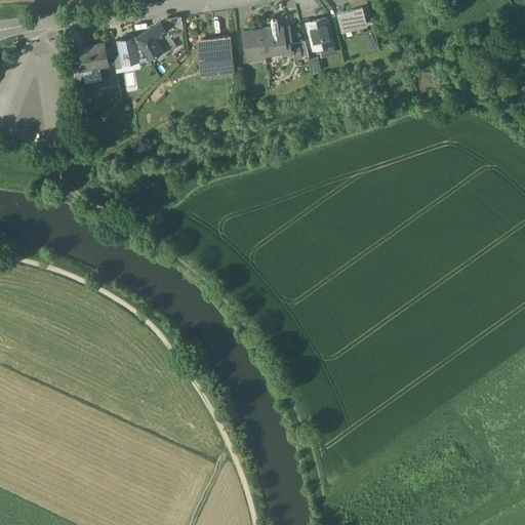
[(362,5),(365,16),(370,15),(366,0),(350,0),(353,7),(362,5)]
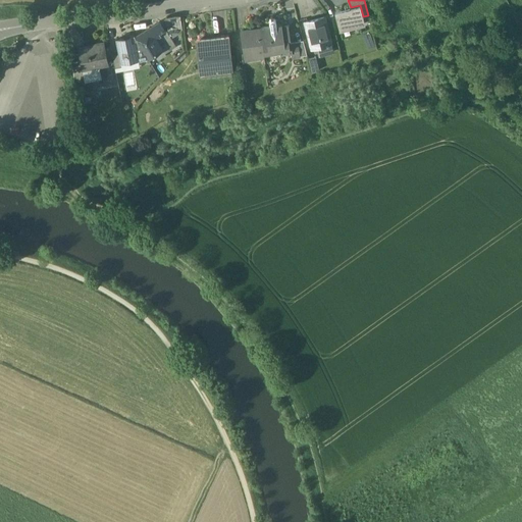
[(351,7),(335,11),(340,30),(364,22),(363,16),(360,5),(351,7)]
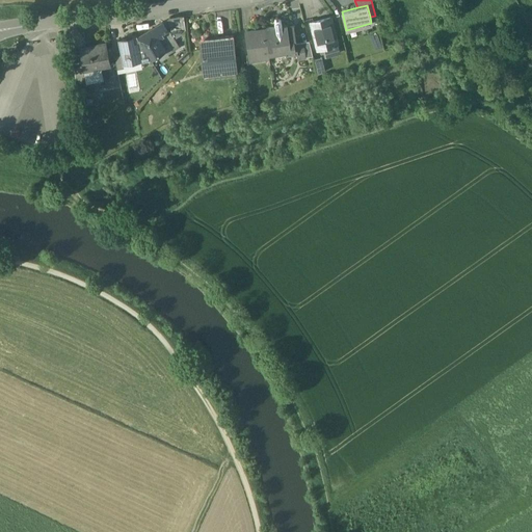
[(183,16),(170,19),(171,25),(184,23),(183,16)]
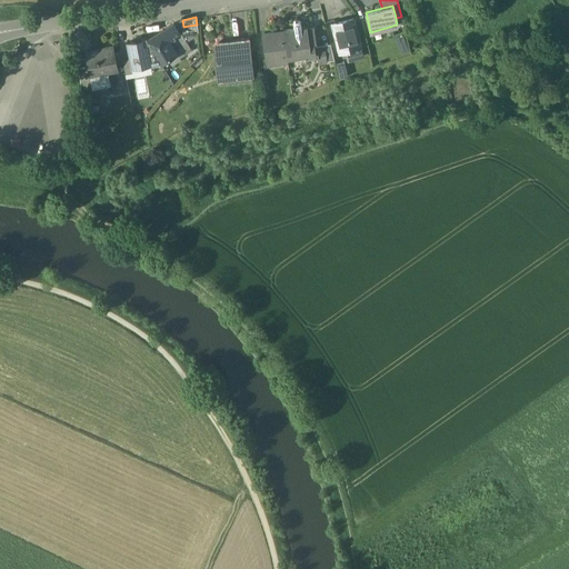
[(352,18),(332,25),(340,51),(347,50),(360,46),(352,18)]
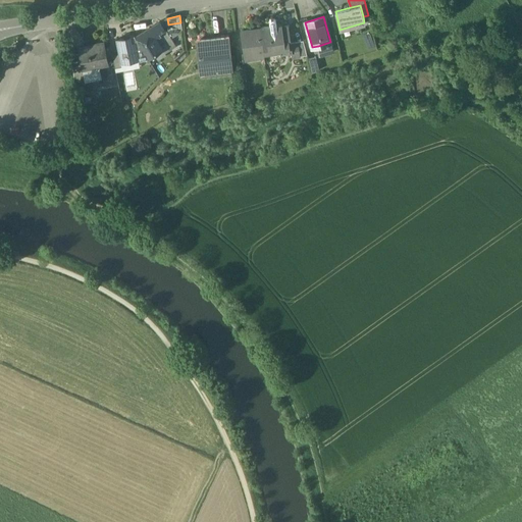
[(288,25),(277,27),(276,18),(274,17),(271,17),(270,19),(271,25),(259,28),(259,31),(262,51),(263,54),(280,52),(280,53),(292,52),(292,51),(291,44),(291,42),(288,25)]
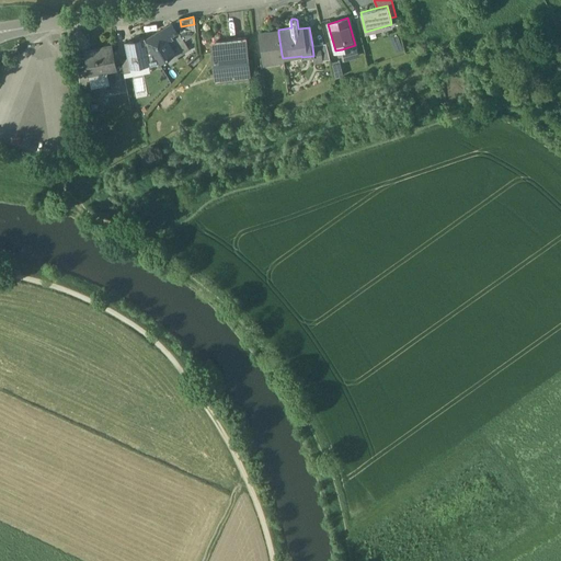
[(171,22),(163,27),(168,35),(176,31),(171,22)]
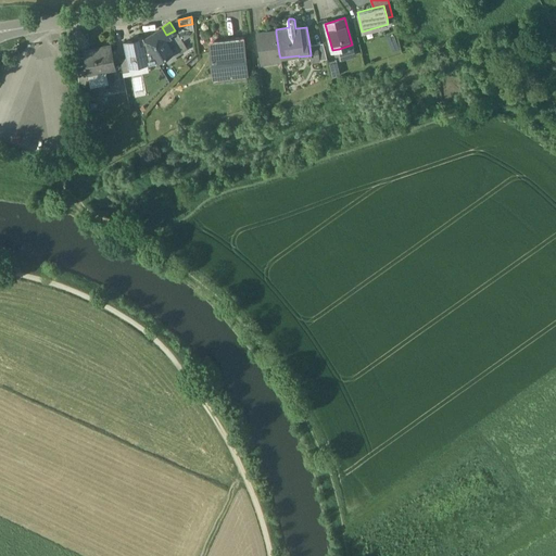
[(164,37),(159,29),(143,39),(156,61),(173,51),(164,37)]
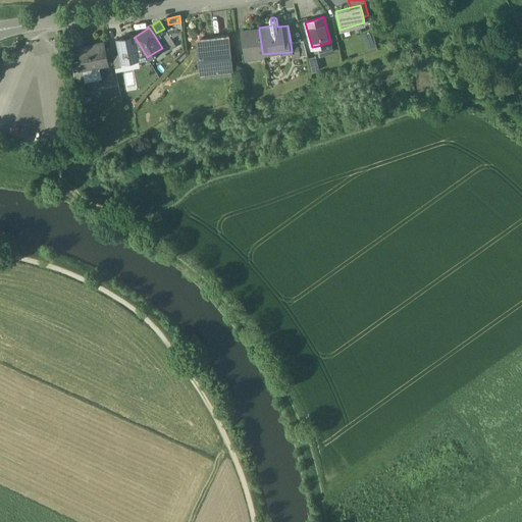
[(252,29),(244,30),(243,32),(244,39),(246,40),(247,40),(247,43),(245,44),(244,45),(245,53),(245,57),(247,58),(255,57),(256,55),(256,52),(262,51),(259,31),(253,32),(253,30),(252,29)]
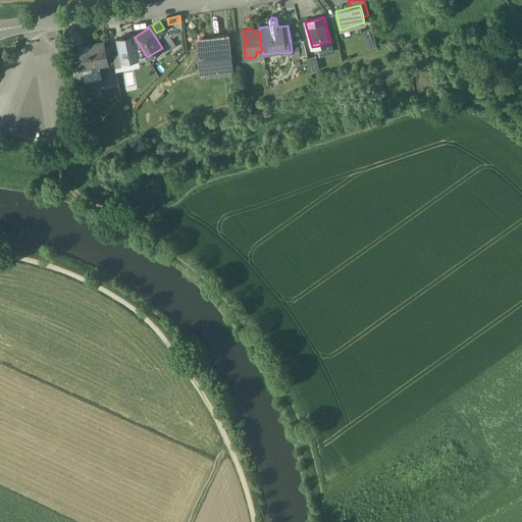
[(128,38),(116,40),(118,54),(120,62),(121,62),(127,61),(129,59),(139,57),(135,37),(135,35),(131,36),(128,38)]
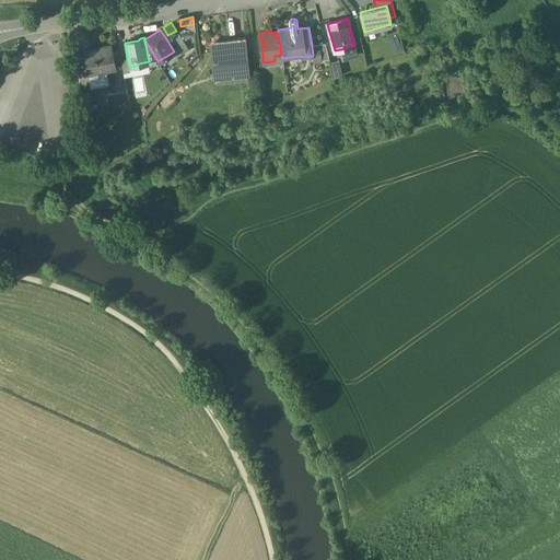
[(158,61),(144,39),(149,61),(150,63),(158,61)]
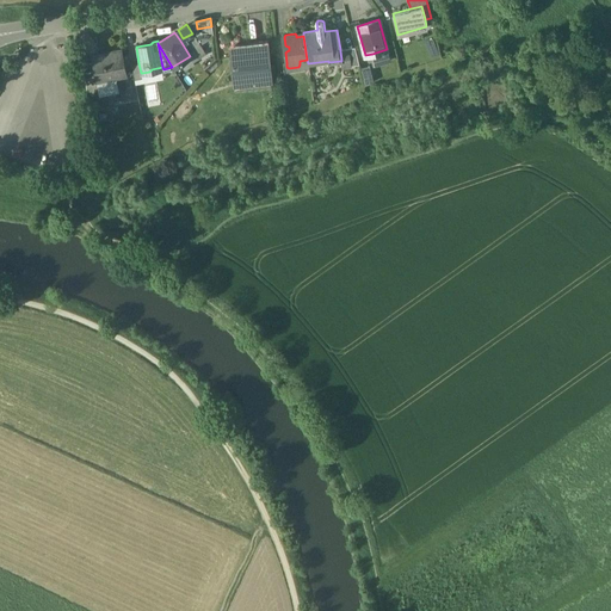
[(267,44),(232,48),(235,82),(271,79),(267,44)]
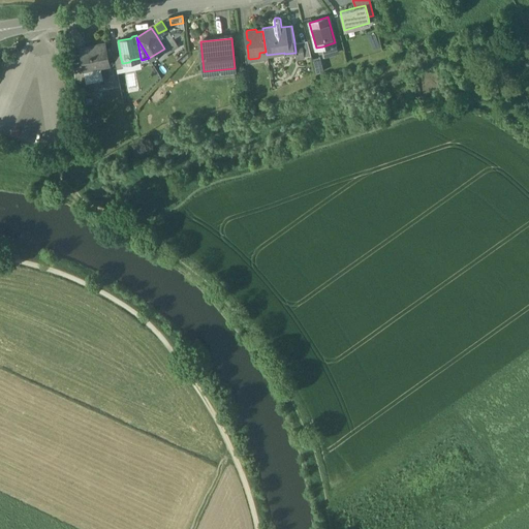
[(311,55),(307,40),(294,42),(294,44),(302,43),(304,56),(311,55)]
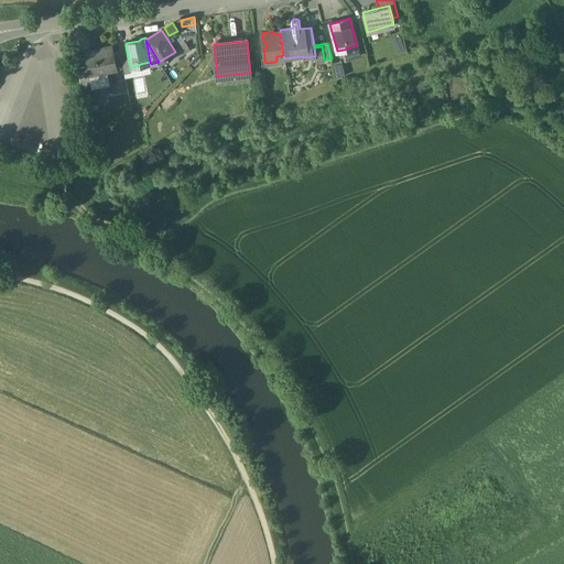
[(104,47),(85,52),(87,64),(89,74),(117,69),(112,45),(102,47),(104,47)]
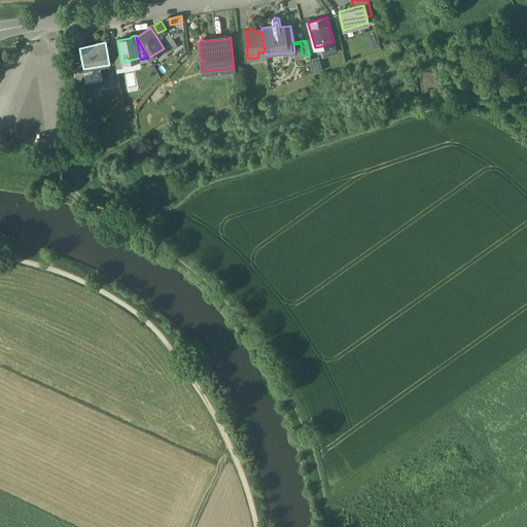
[(334,42),(321,46),(324,55),(337,51),(334,42)]
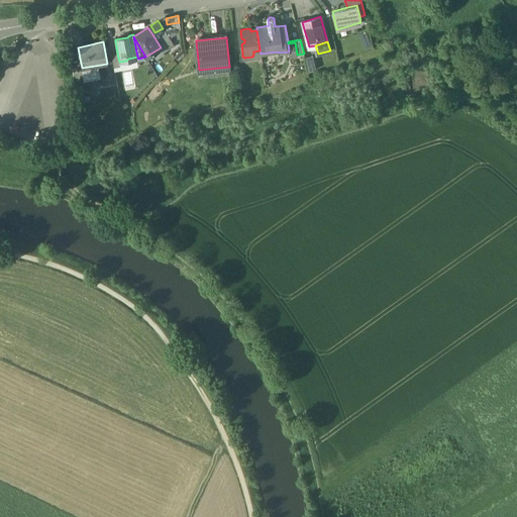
[(295,42),(288,43),(289,50),(289,52),(290,57),(297,55),(295,42)]
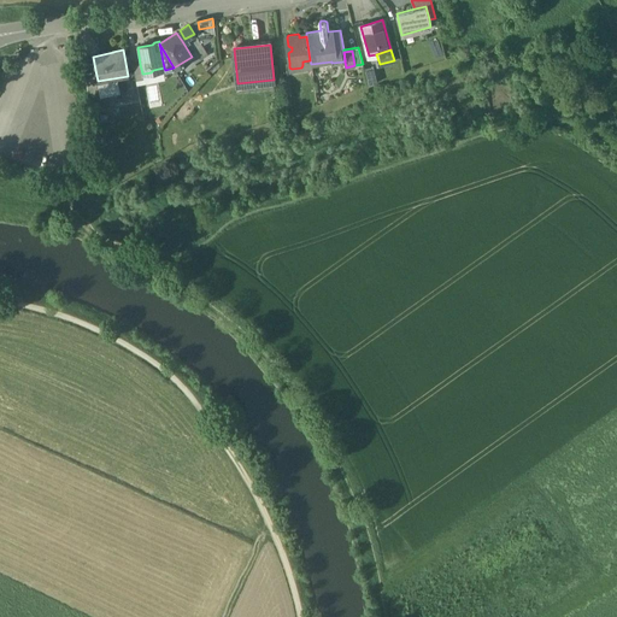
[(140,64),(133,65),(136,81),(145,78),(144,74),(142,74),(140,64)]
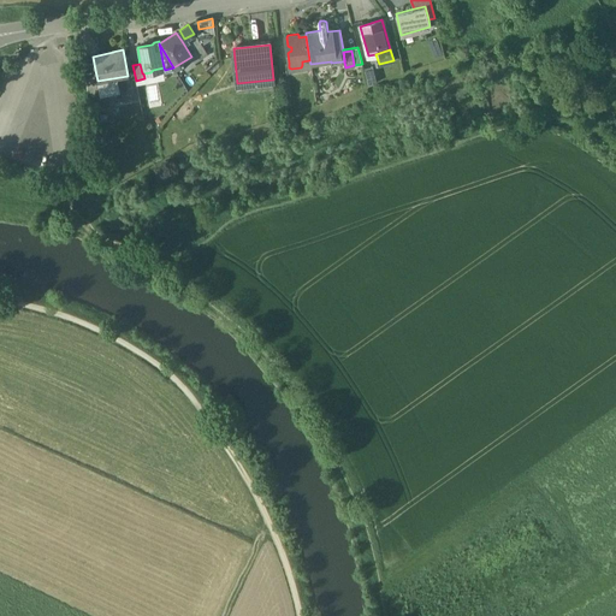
[(377,82),(372,66),(363,69),(367,84),(377,82)]
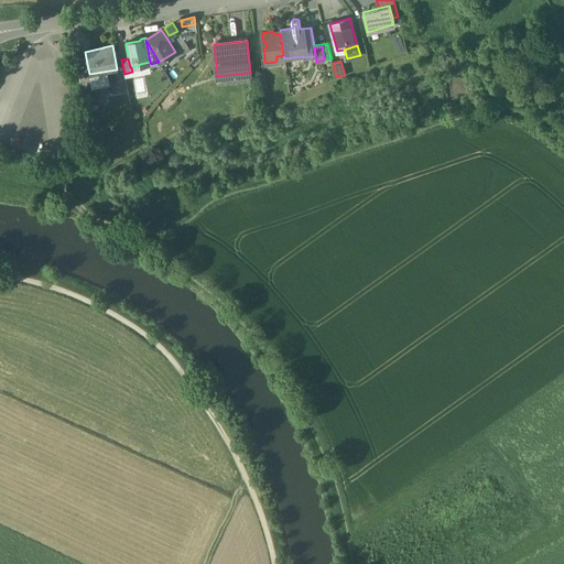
[(87,64),(77,66),(80,83),(90,80),(89,74),(87,64)]
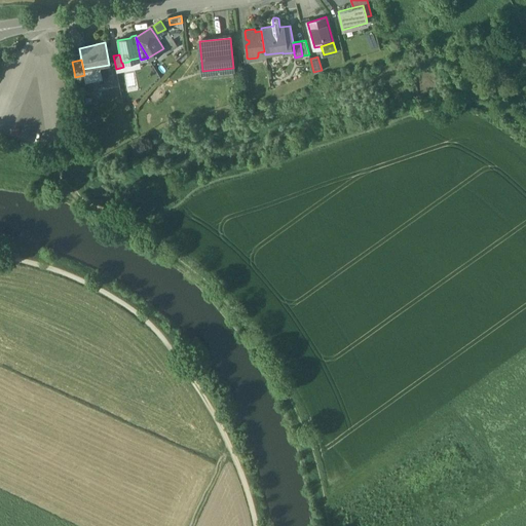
[(158,85),(151,92),(148,95),(155,102),(165,91),(158,85)]
